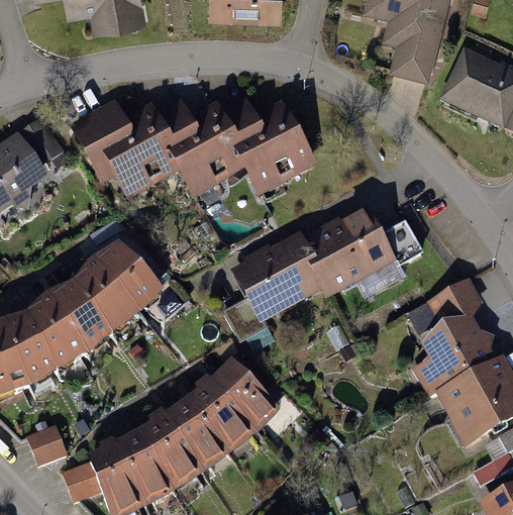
[(72,0),(74,9),(95,6),(96,22),(142,16),(139,0),(72,0)]
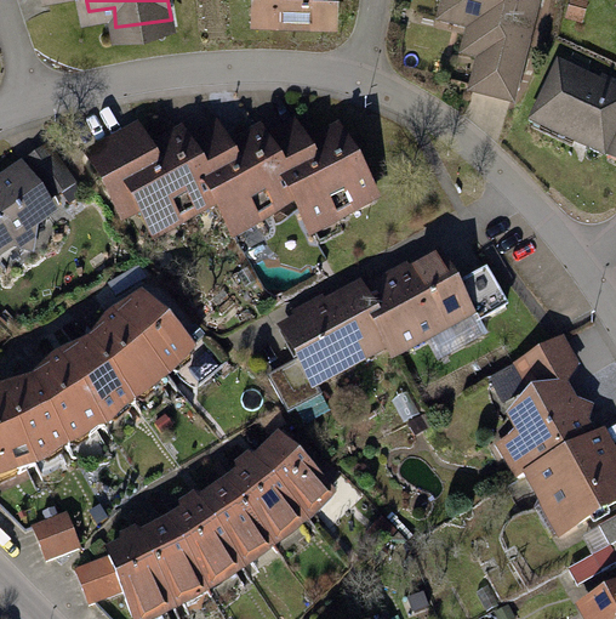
[(256,0),(257,13),(342,12),(341,0),(256,0)]
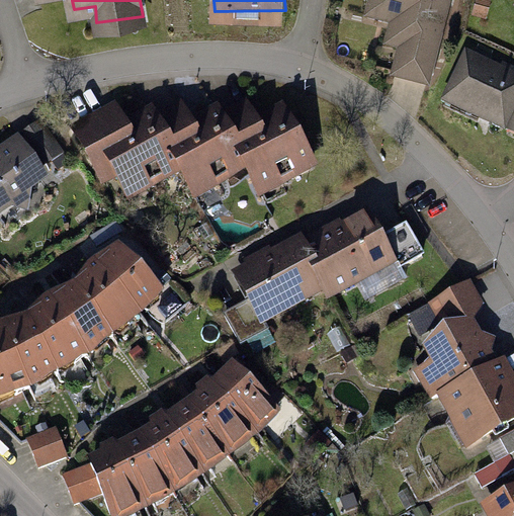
[(369,0),(365,16),(392,22),(386,46),(400,49),(395,68),(436,78),(455,0),(369,0)]
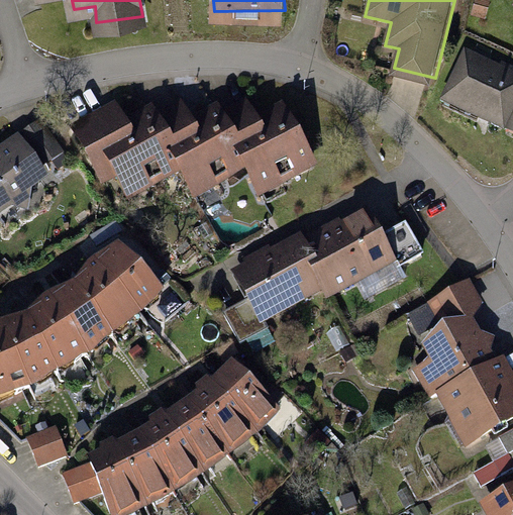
[(512,67),(466,47),(444,100),(512,126),(512,67)]
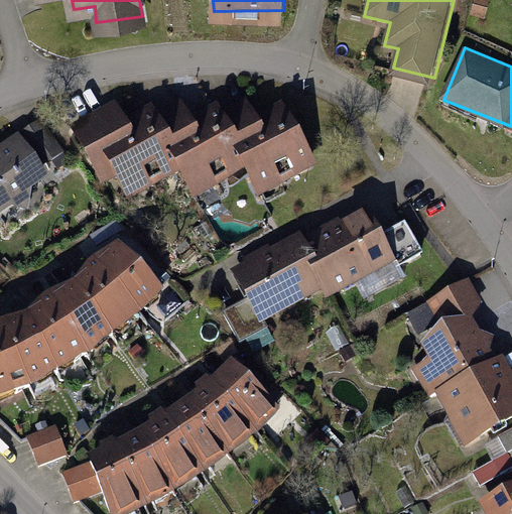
[(256,130),(252,121),(242,102),(217,115),(231,143),(256,130)]
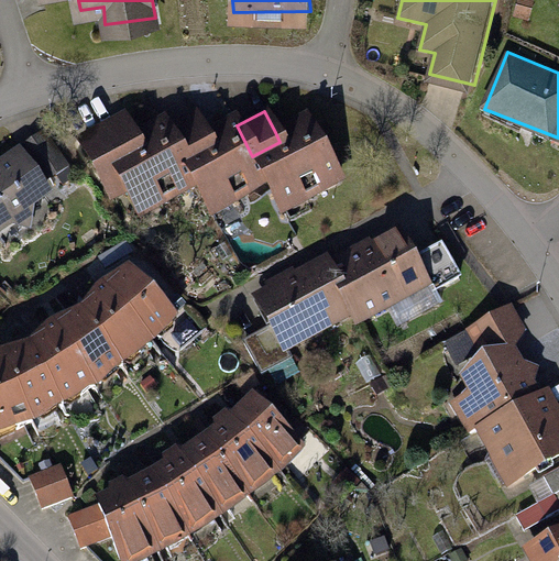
[(210,146),(203,131),(194,113),(166,127),(184,160),(210,146)]
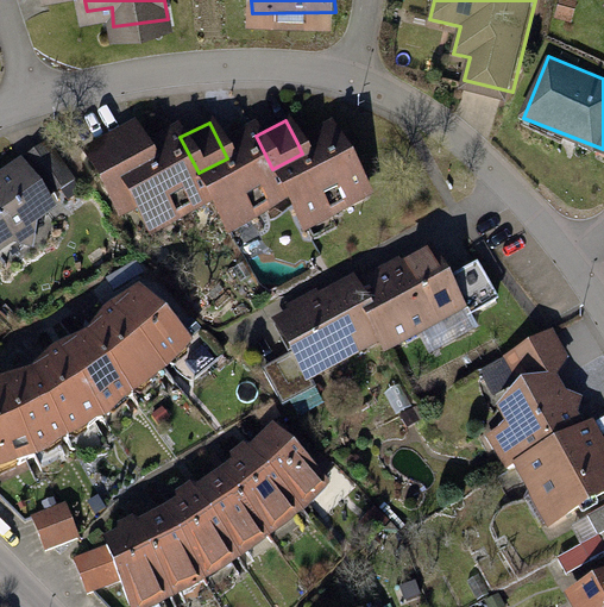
[(227,158),(199,173),(211,196),(226,230),(288,199),(272,169),(256,136),(251,125),(219,142),(227,158)]
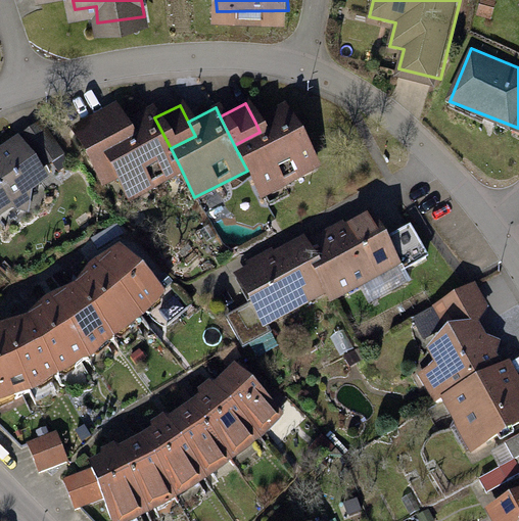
[(260,132),(234,145),(247,171),(260,194),(314,168),(284,108),(255,123),(260,132)]
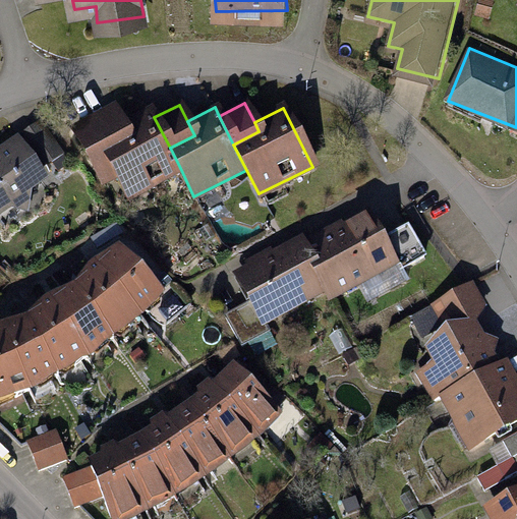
[(127,138),(121,126),(113,109),(72,129),(88,158),(104,150),(127,138)]
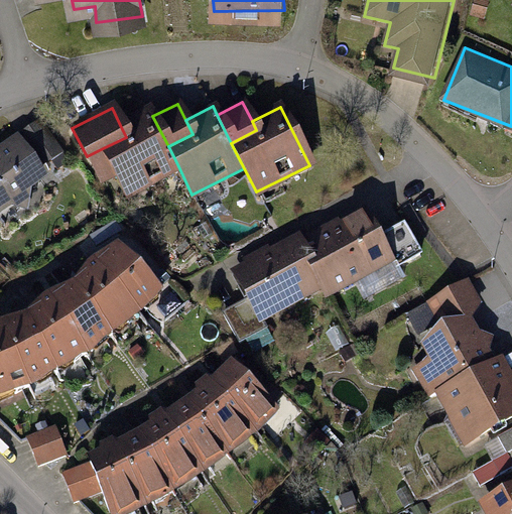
[(126,137),(103,148),(125,194),(178,166),(168,146),(152,116),(149,110),(120,125),(126,137)]
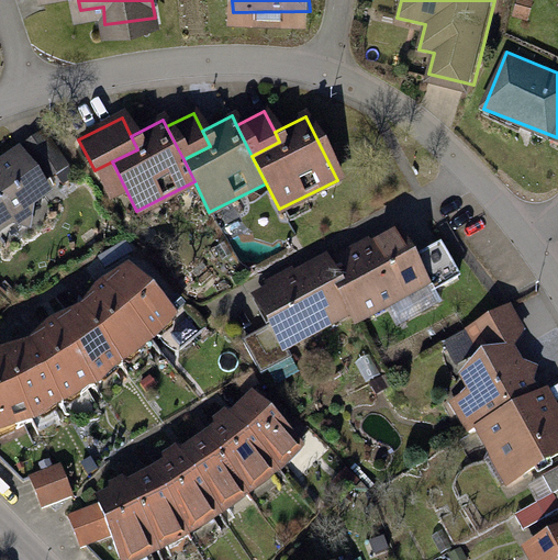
[(0,233),(13,224),(29,226),(35,211),(56,198),(28,149),(3,164),(0,163),(0,233)]
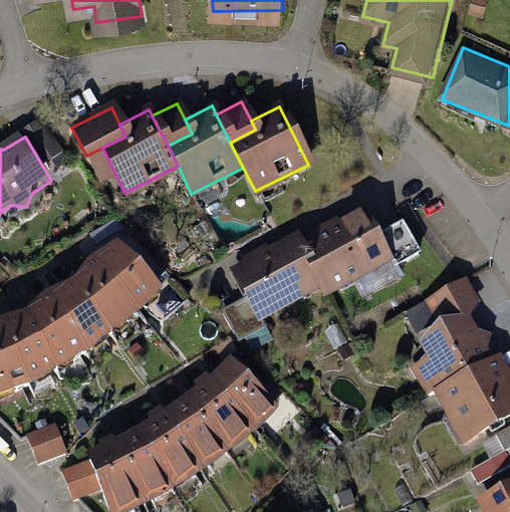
[(298,245),(319,285),(323,292),(360,272),(386,259),(374,238),(360,212),(298,245)]
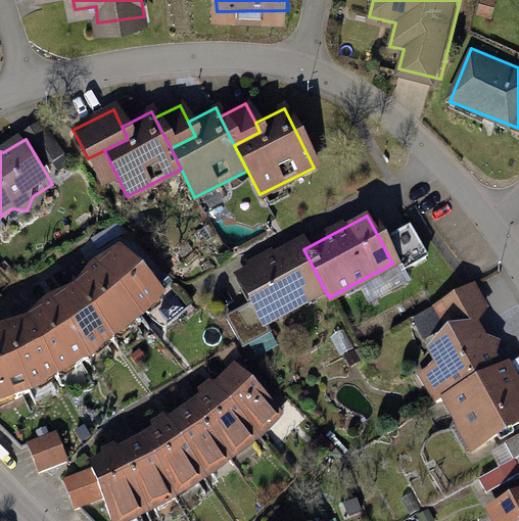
[(408,228),(381,242),(392,264),(396,270),(423,255),(408,228)]
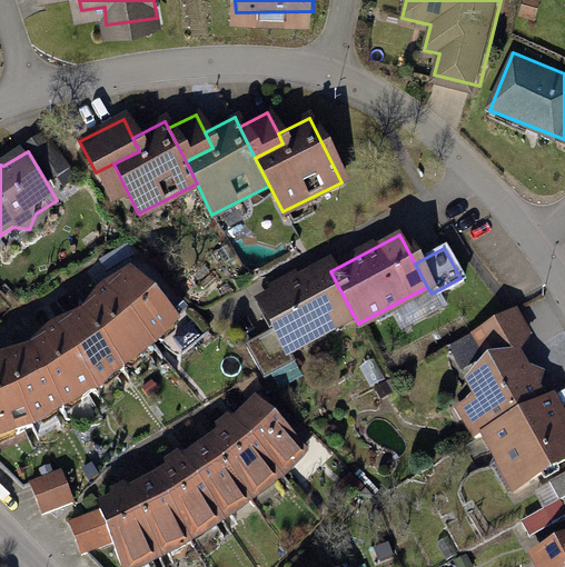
[(274,328),(287,351),(354,316),(330,271),(326,262),(258,298),(274,328)]
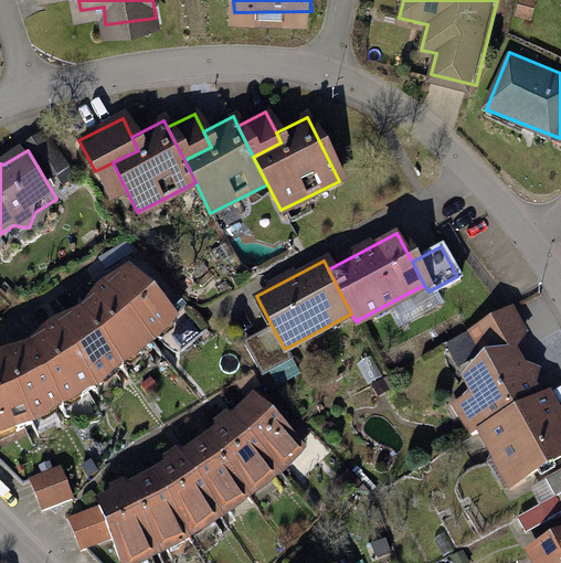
[(39,347),(0,364),(0,431),(63,404),(122,364),(175,318),(135,267),(85,298),(92,306),(36,338),(39,347)]
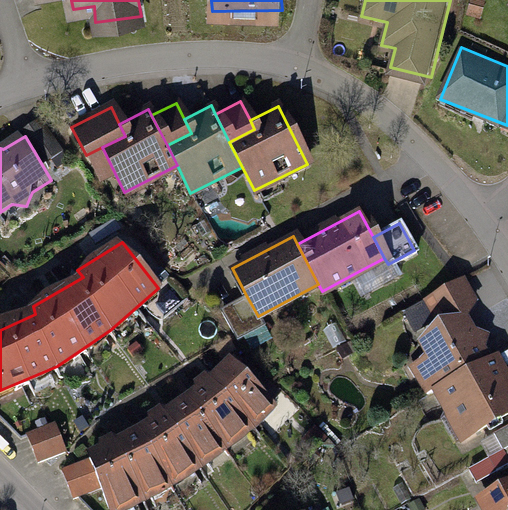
[(394,275),(388,264),(384,258),(359,271),(368,289),(394,275)]
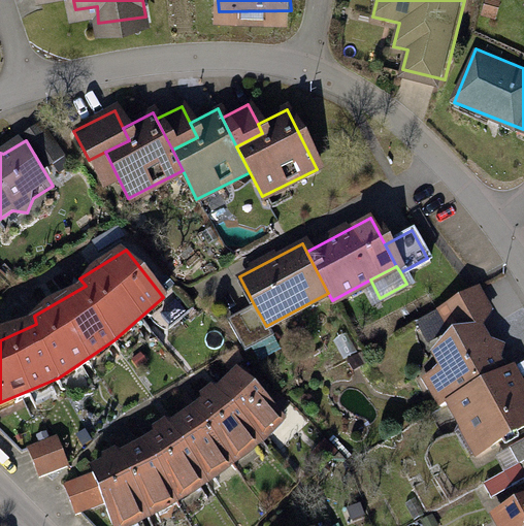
[(416,320),(428,344),(480,318),(490,313),(478,287),(416,320)]
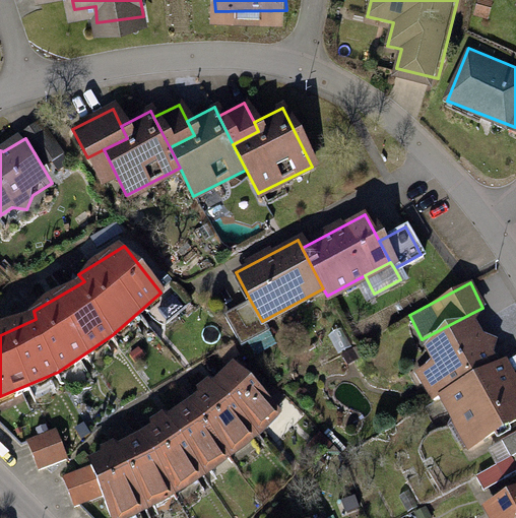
[(262,321),(250,300),(224,313),(240,341),(266,328),(262,321)]
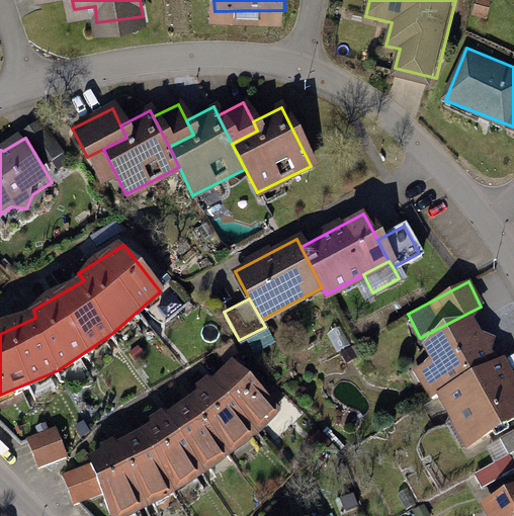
[(495,359),(470,312),(420,338),(432,360),(412,370),(425,396),(435,391),(495,359)]
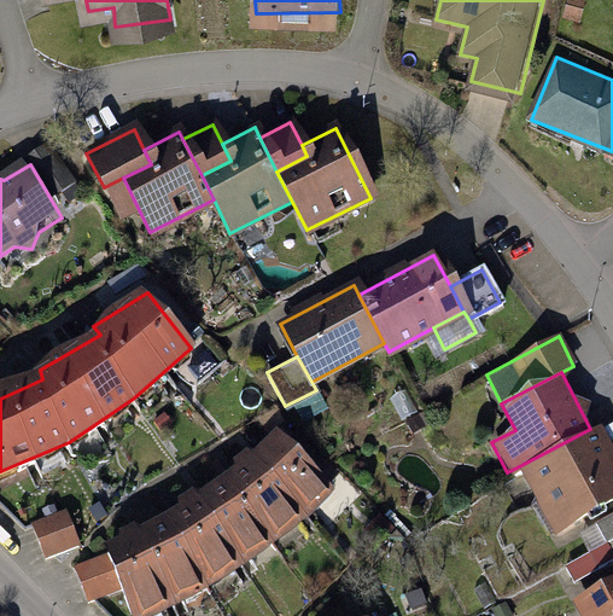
[(612,447),(600,423),(590,429),(519,466),(553,530),(612,498),(612,447)]
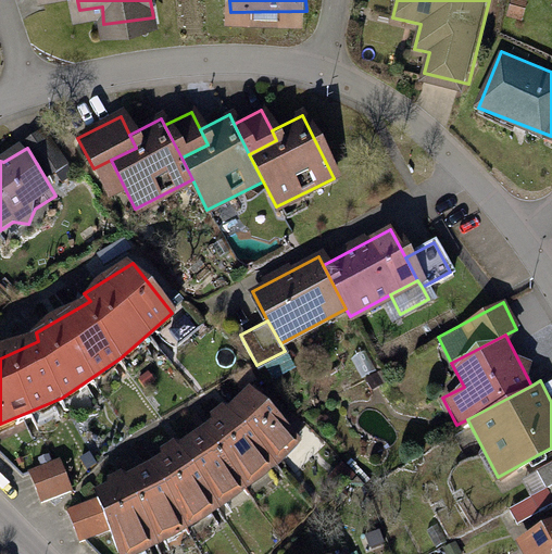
[(139,477),(99,496),(111,530),(122,553),(123,553),(195,521),(252,482),(298,441),(256,395),(198,442),(139,477)]
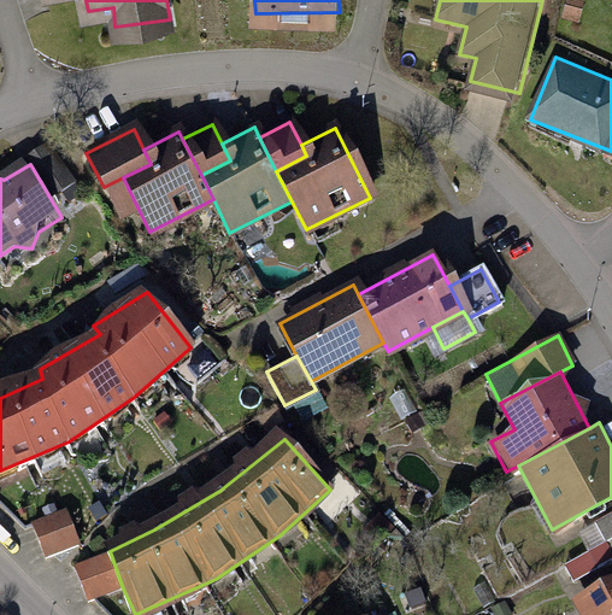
[(69,508),(35,519),(48,555),(81,544),(69,508)]
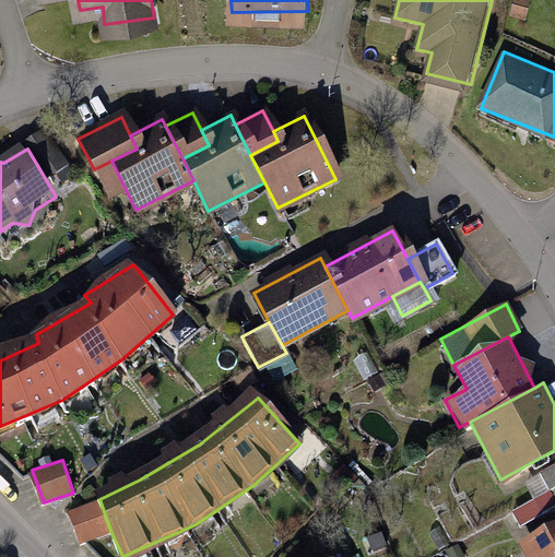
[(523,537),(554,522),(554,463),(523,478),(533,500),(511,510),(523,537)]
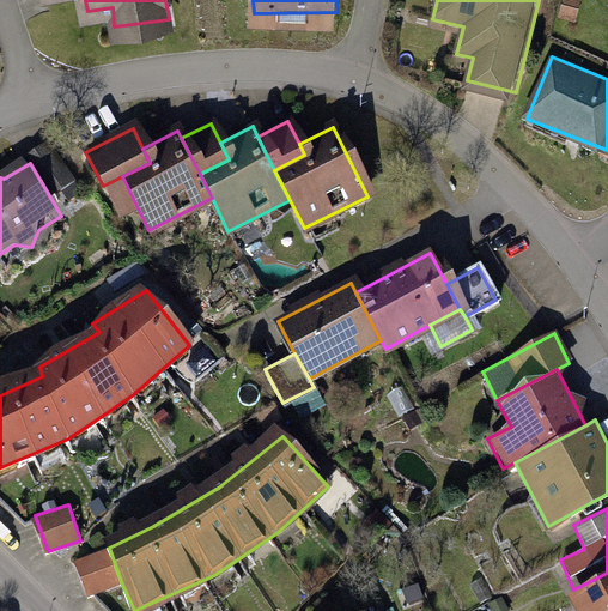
[(109,548),(76,560),(89,597),(122,585),(109,548)]
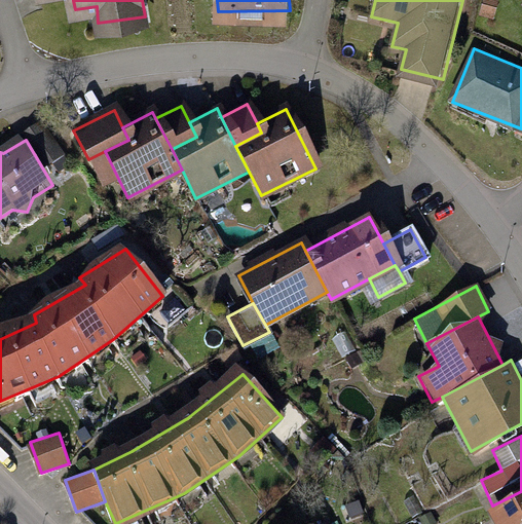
[(488,523),(521,523),(521,500),(486,519),(488,523)]
